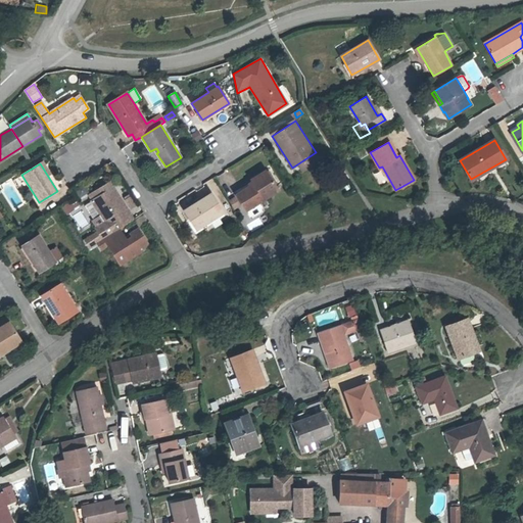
[(246,210),(279,190),(266,169),(249,179),(252,184),(236,194),(246,210)]
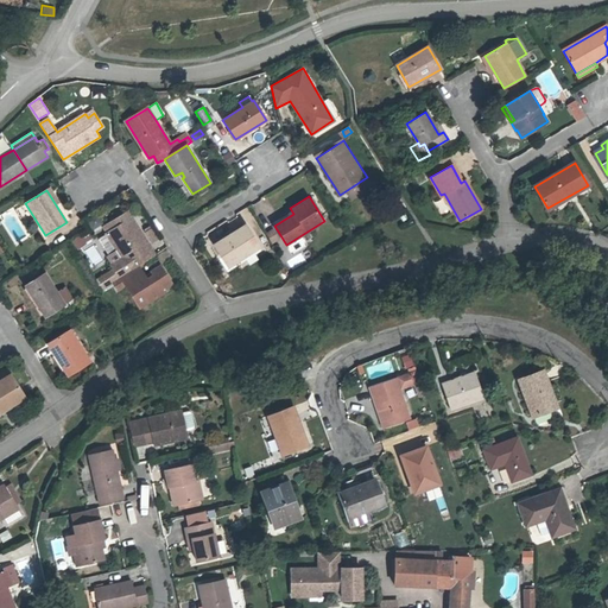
[(154,255),(131,219),(130,220),(126,213),(103,228),(107,234),(108,233),(118,247),(126,260),(119,264),(118,261),(112,265),(114,268),(97,279),(103,287),(112,283),(139,265),(154,255)]
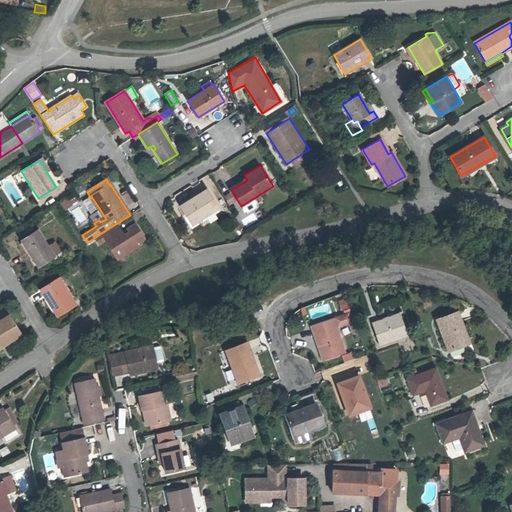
[(192,224),(218,208),(206,190),(181,206),(192,224)]
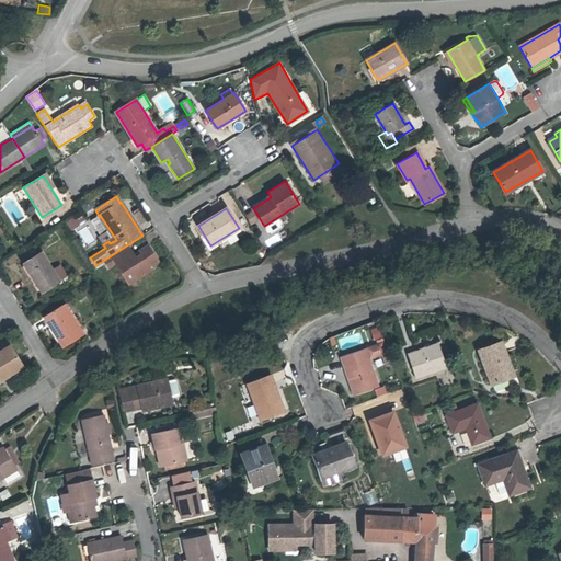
[(256,219),(252,212),(245,216),(250,222),(256,219)]
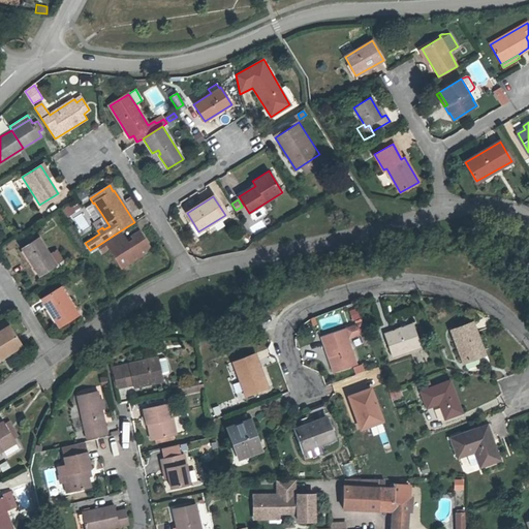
[(110,226),(102,215),(92,222),(97,230),(102,227),(103,229),(110,226)]
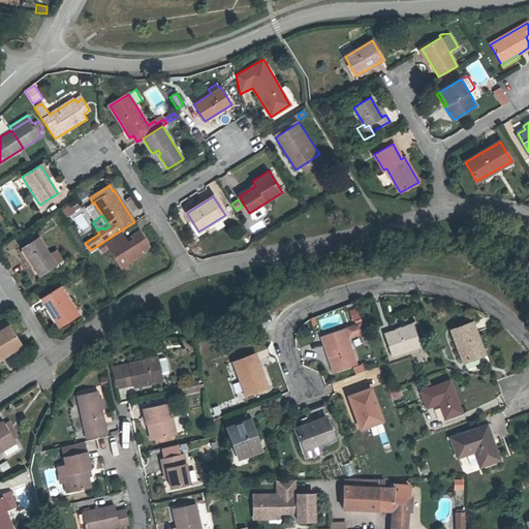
[(141,250),(149,245),(139,230),(131,237),(133,240),(128,243),(126,240),(121,230),(97,246),(101,253),(109,249),(119,265),(126,259),(128,263),(143,254),(141,250)]
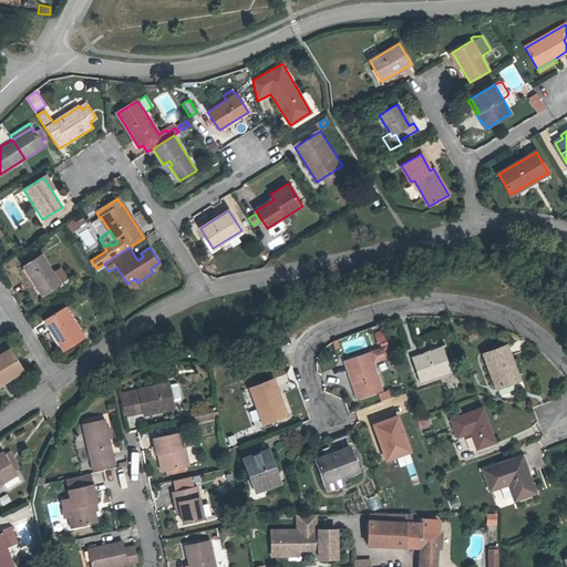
[(60,284),(54,275),(41,255),(23,266),(42,296),(60,284)]
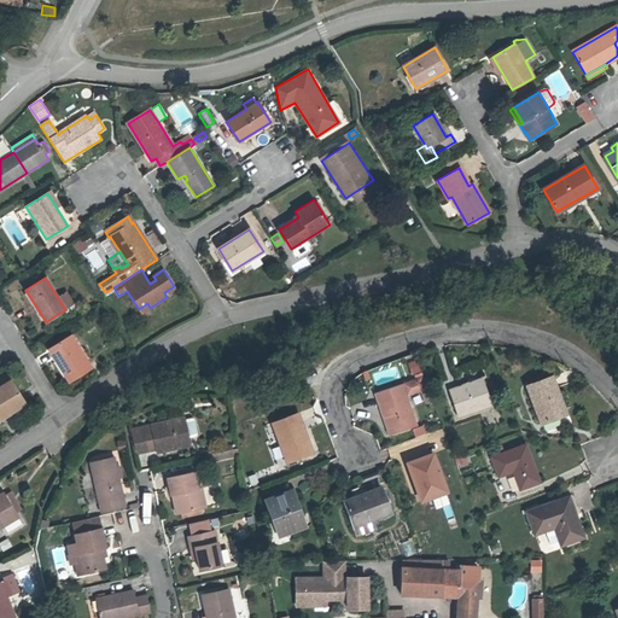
[(74,304),(68,293),(59,299),(65,309),(74,304)]
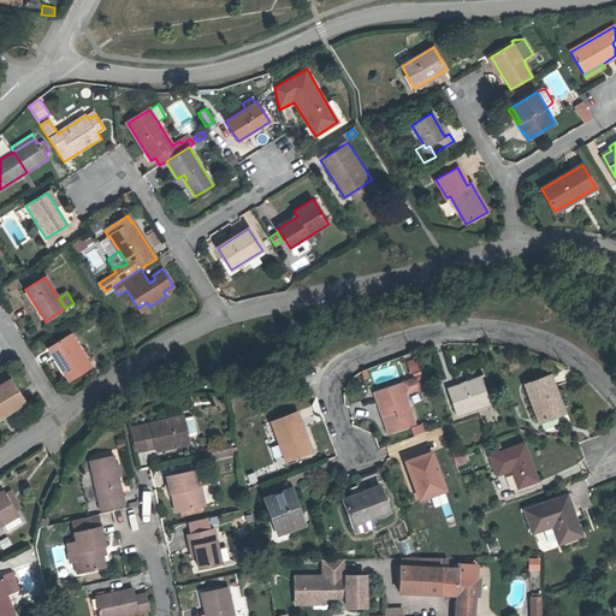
[(141,312),(149,307),(147,302),(138,308),(141,312)]
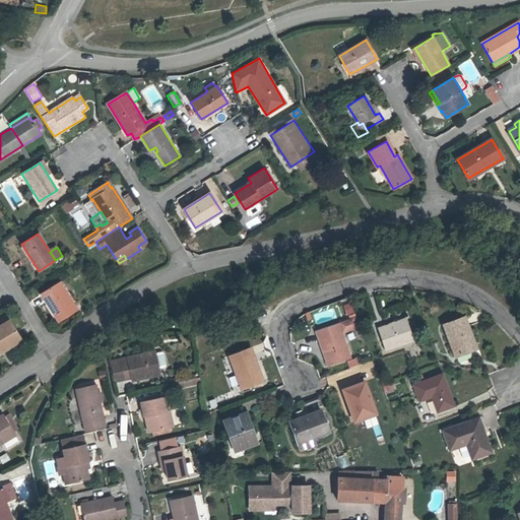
[(68,296),(60,281),(57,283),(65,297),(68,296)]
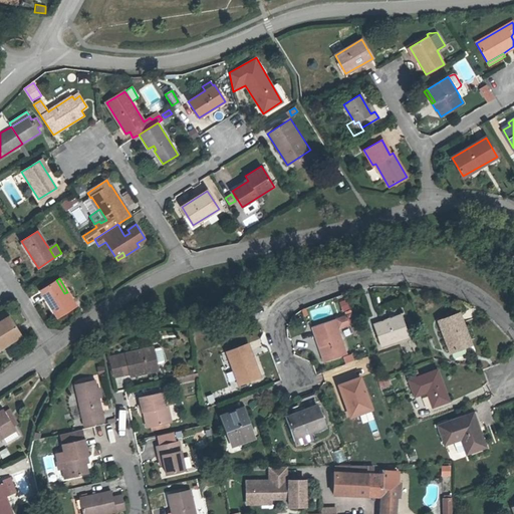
[(76,306),(67,292),(64,293),(56,280),(40,290),(57,318),(76,306)]
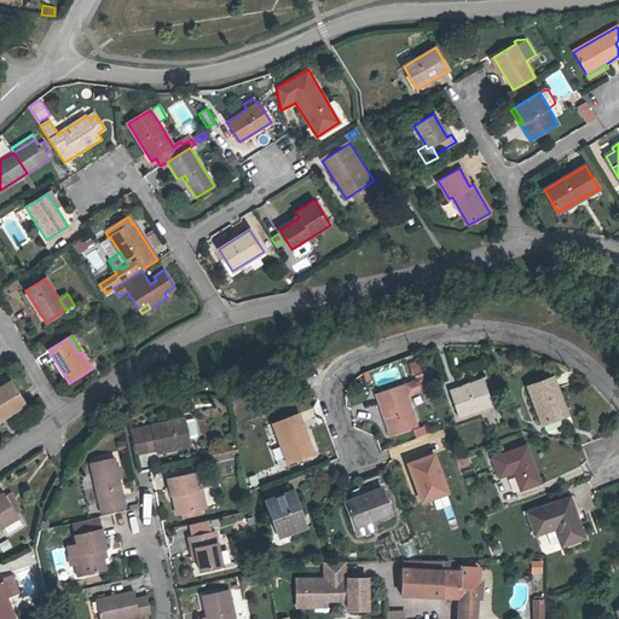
[(433,401),(423,375),(416,377),(417,380),(418,380),(422,389),(427,403),(433,401)]
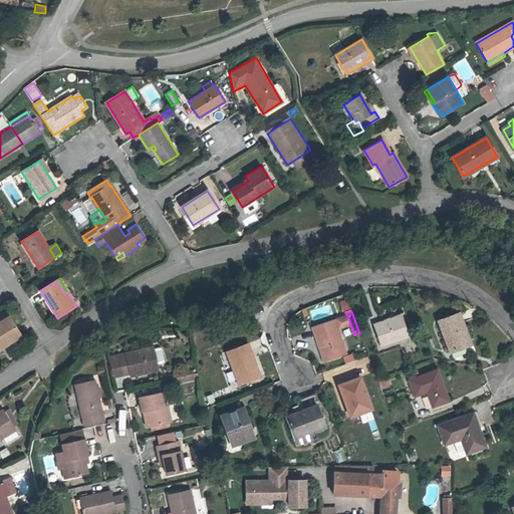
[(465,331),(459,313),(439,321),(451,352),(451,351),(464,346),(467,346),(462,333),(465,331)]
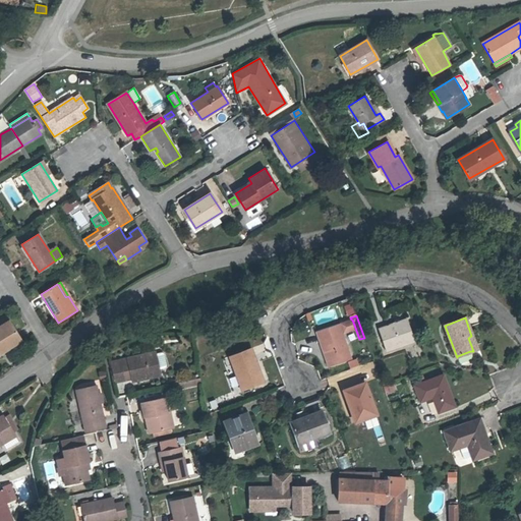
[(351,358),(342,333),(355,328),(352,320),(351,320),(316,332),(328,366),(351,358)]
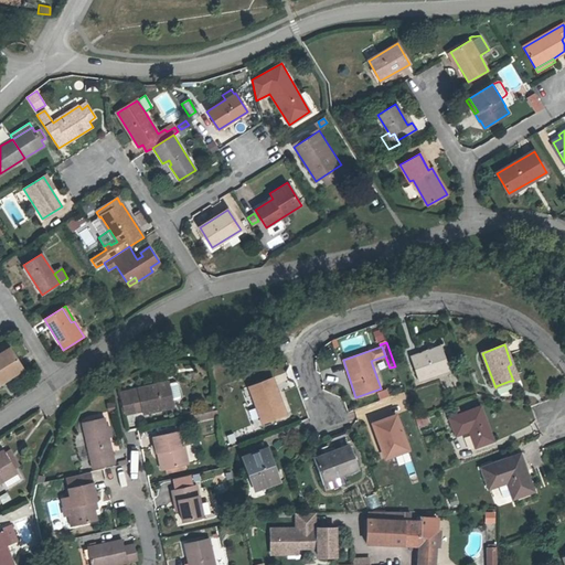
[(22,369),(10,348),(0,353),(0,381),(9,375),(9,376),(22,369)]
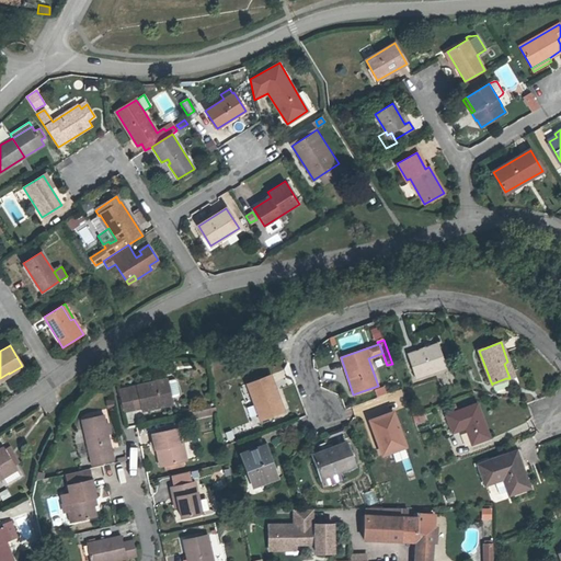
[(446,368),(439,348),(432,351),(430,346),(408,354),(416,378),(446,368)]
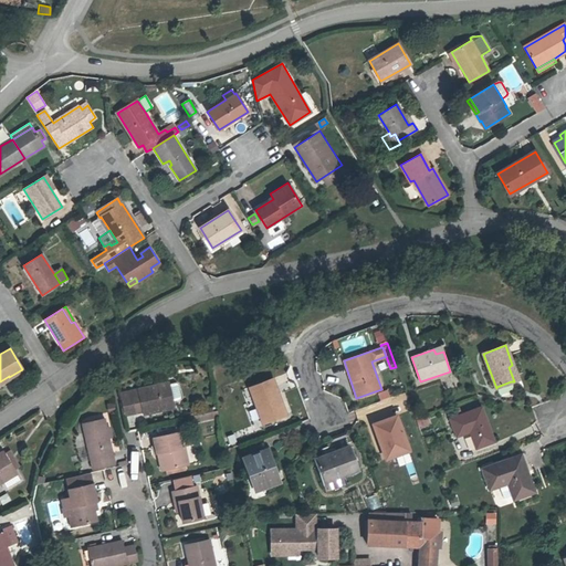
[(517,379),(512,365),(509,367),(514,381),(517,379)]
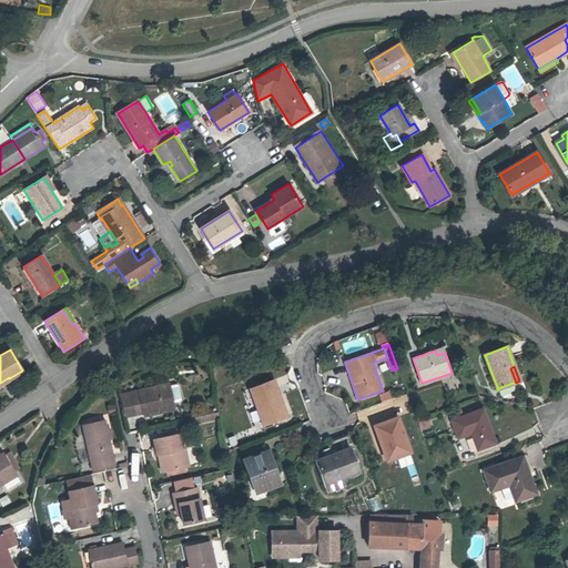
[(288,416),(280,394),(274,396),(272,389),(277,387),(274,378),(250,388),(263,426),(288,416)]
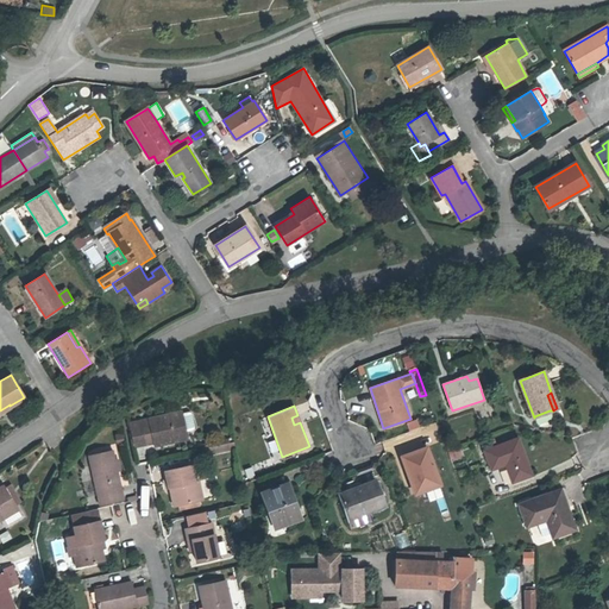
[(550,420),(551,416),(550,410),(534,416),(537,421),(540,424),(550,420)]
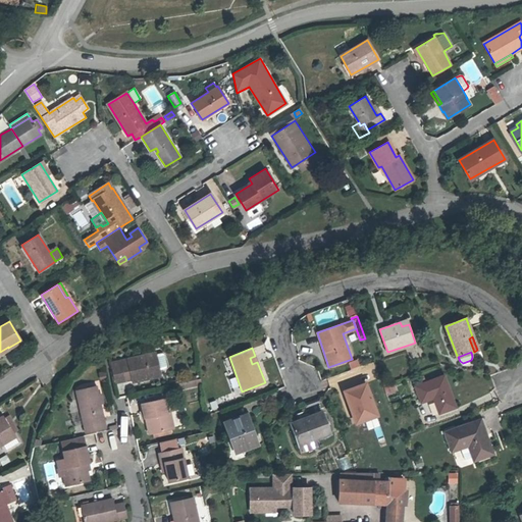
[(160,372),(156,353),(126,359),(127,362),(119,363),(123,381),(132,379),(132,382),(150,378),(149,375),(160,372)]
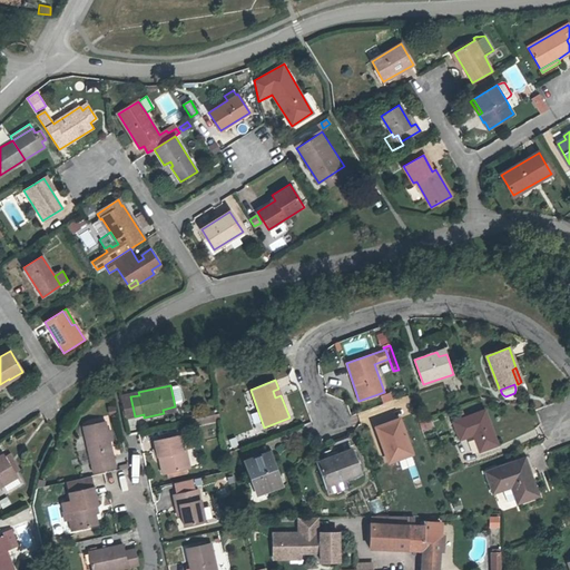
[(135,416),(130,396),(139,395),(138,392),(120,396),(126,419),(135,416)]
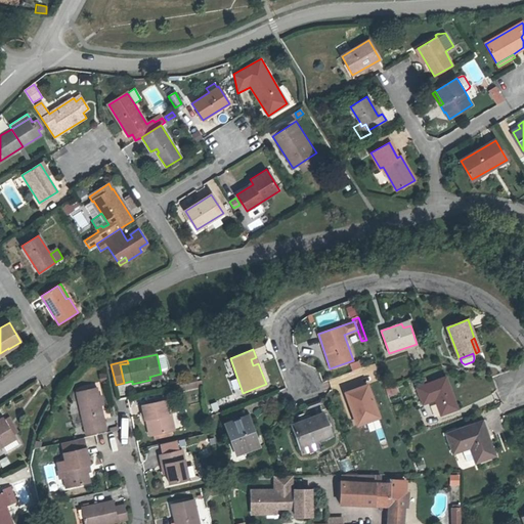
[(360,368),(358,361),(350,364),(353,372),(360,368)]
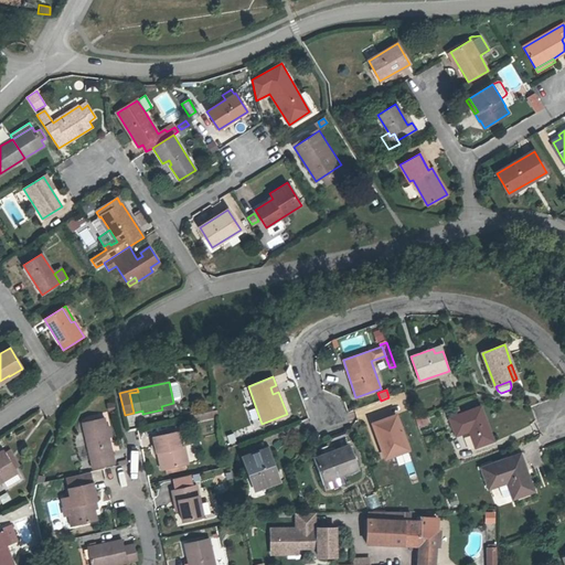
[(492,440),(480,406),(460,414),(449,418),(456,436),(469,430),(476,447),(492,440)]
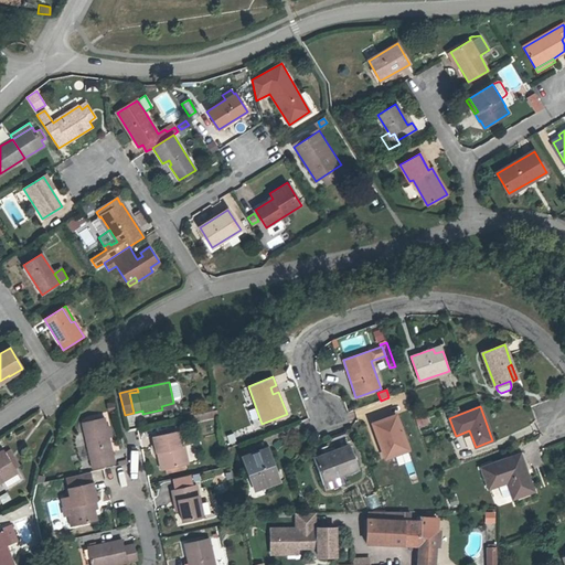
[(460,414),(458,407),(447,412),(449,418),(460,414)]
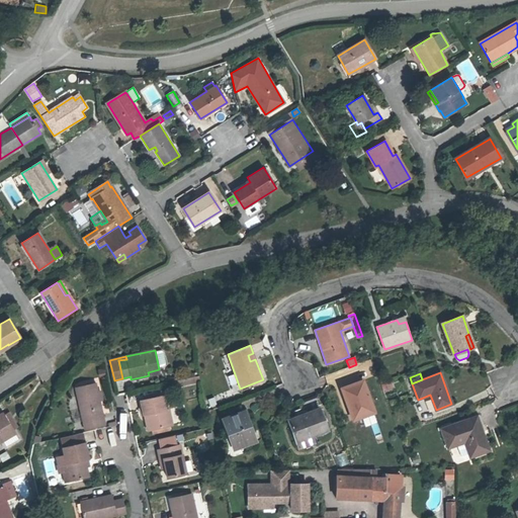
[(374,412),(362,380),(341,387),(353,420),(358,418),(370,414),(374,412)]
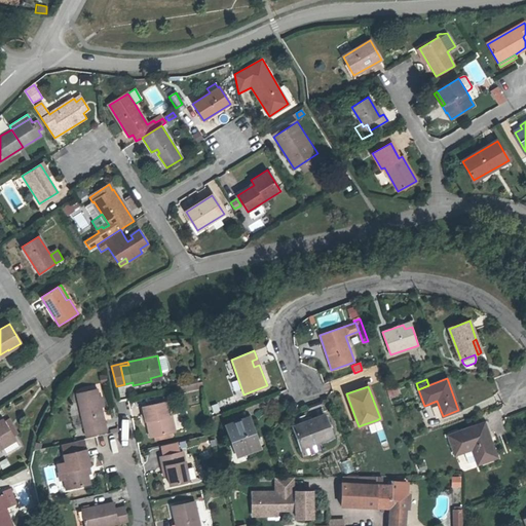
[(397,392),(395,387),(386,390),(388,396),(397,392)]
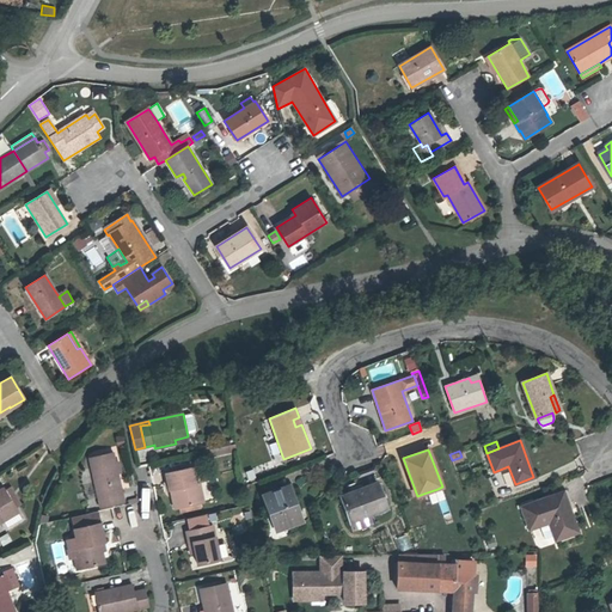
[(124,502),(114,452),(89,458),(101,508),(124,502)]
